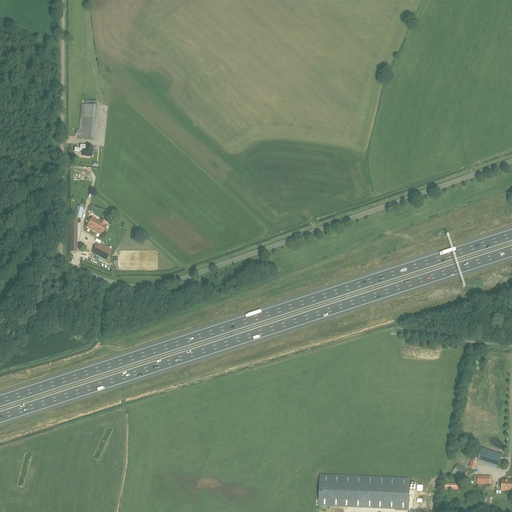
[(79,139),(95,140),(96,141),(100,106),(95,106),(96,102),(86,101),(85,105),(82,104),(79,139)]
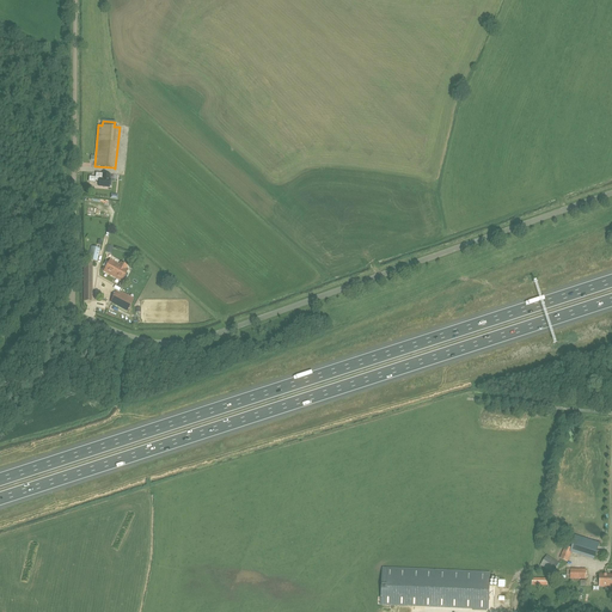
[(109,188),(109,187),(110,187),(111,187),(111,181),(111,179),(110,179),(110,178),(110,175),(96,172),(96,177),(90,177),(89,182),(96,182),(96,178),(99,178),(99,187),(109,188)]
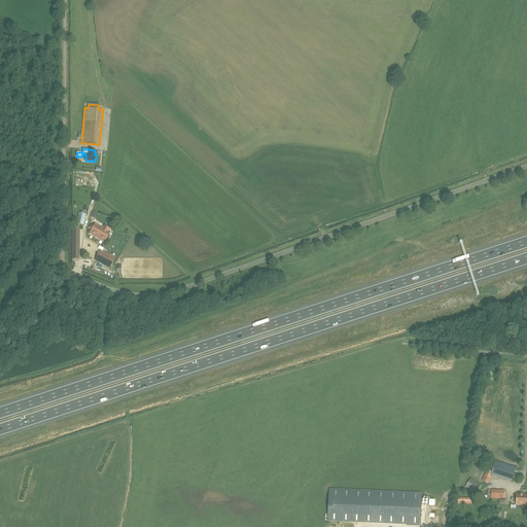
[(85,214),(79,213),(76,222),(83,224),(85,214)]
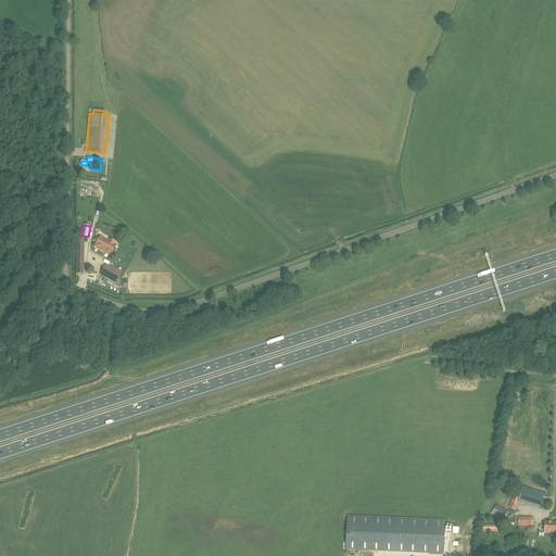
[(115,249),(114,248),(116,244),(114,243),(115,241),(110,238),(109,240),(100,236),(95,247),(110,255),(112,252),(113,253),(114,252),(116,250),(115,249)]
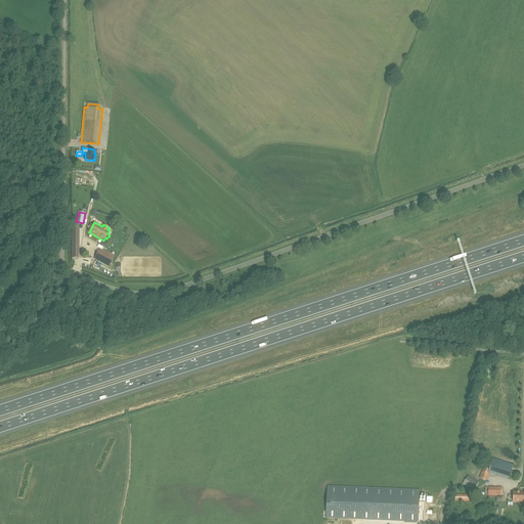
[(110,266),(114,257),(115,256),(106,251),(105,253),(99,250),(95,259),(110,266)]
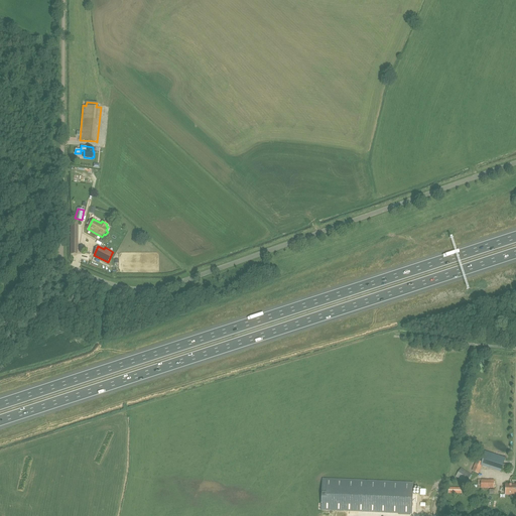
[(350,284),(335,289),(337,293),(351,288),(350,284)]
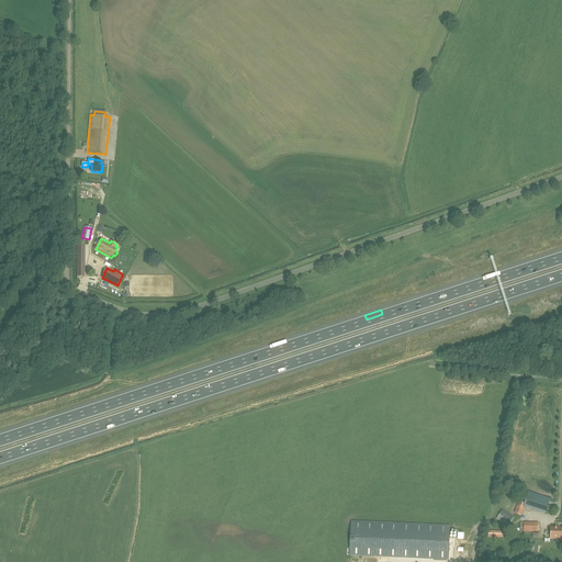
[(538,502),(538,499),(532,497),(527,496),(525,503),(535,506),(536,501),(538,502)]
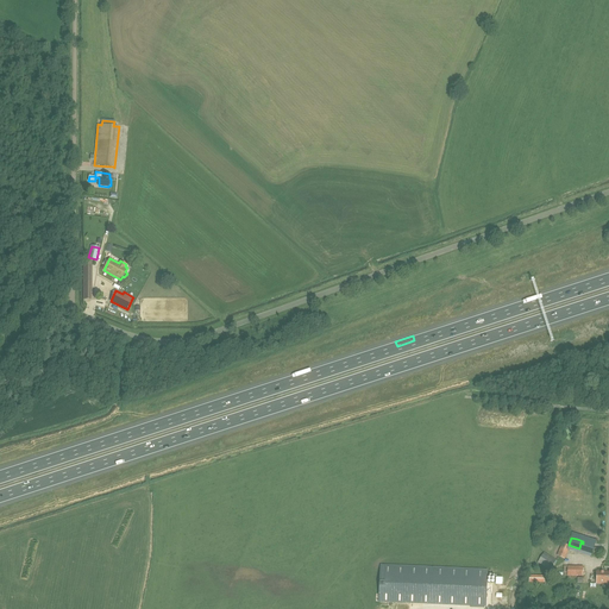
[(571,547),(563,544),(557,556),(565,559),(571,547)]
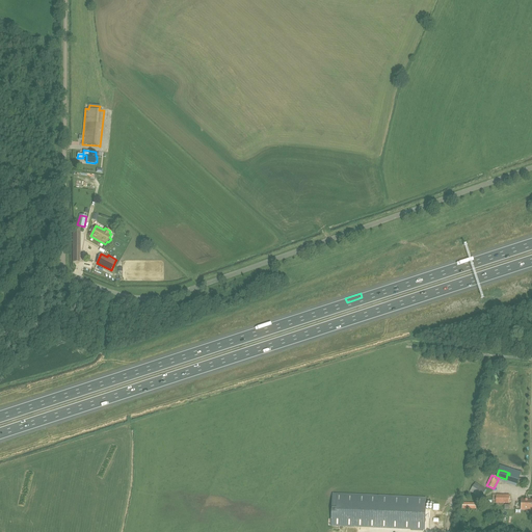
[(331,526),(425,530),(426,498),(333,494),(331,526)]
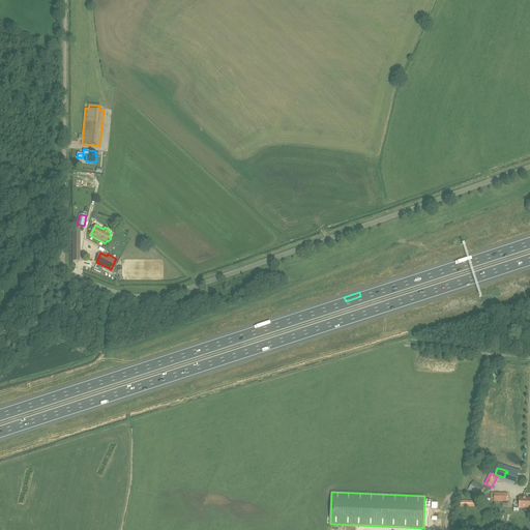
[(507,493),(494,493),(494,501),(507,501),(507,493)]
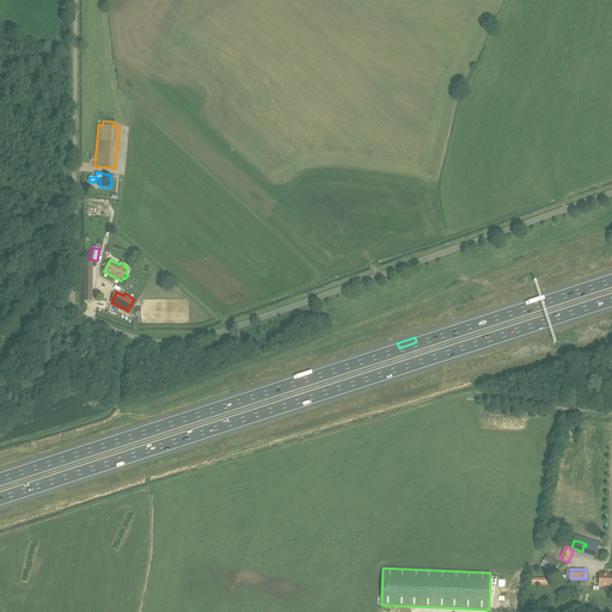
[(611,586),(611,574),(600,574),(599,586),(611,586)]
